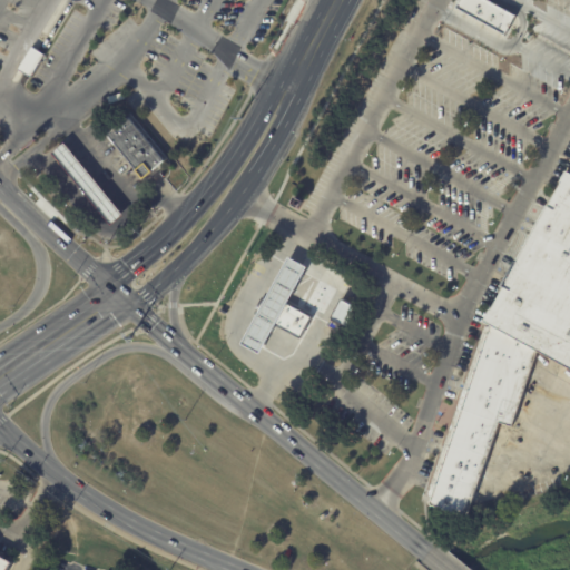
[(459,0),(487,0),(513,15),(503,32),(455,7),(459,0)]
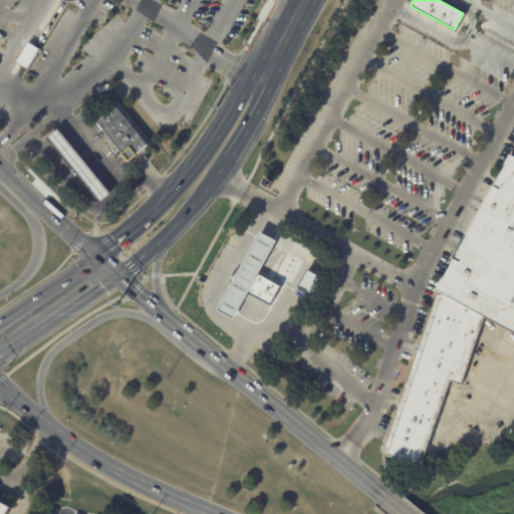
[(39,49),(27,68),(23,67),(16,62),(28,42),(35,47),(39,49)]
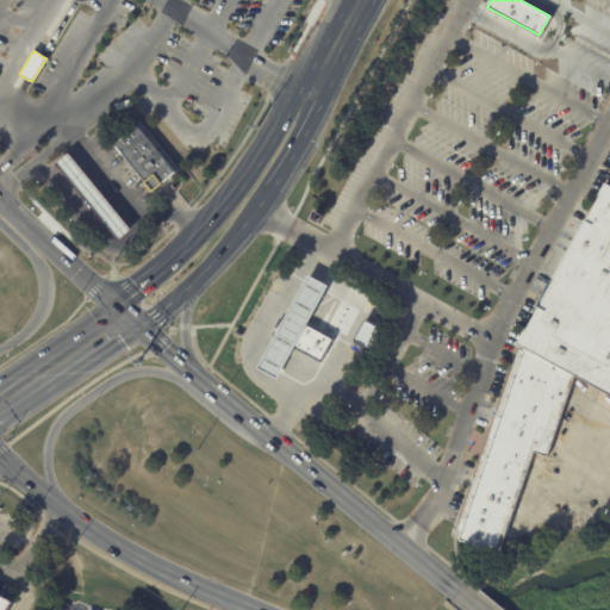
[(174,172),(174,173),(161,184),(162,185),(153,192),(114,144),(137,126),(174,172)]
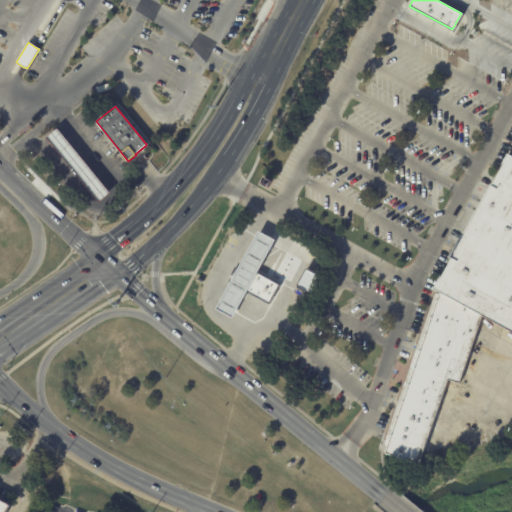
[(46,137),(57,128),(111,193),(100,202),(46,137)]
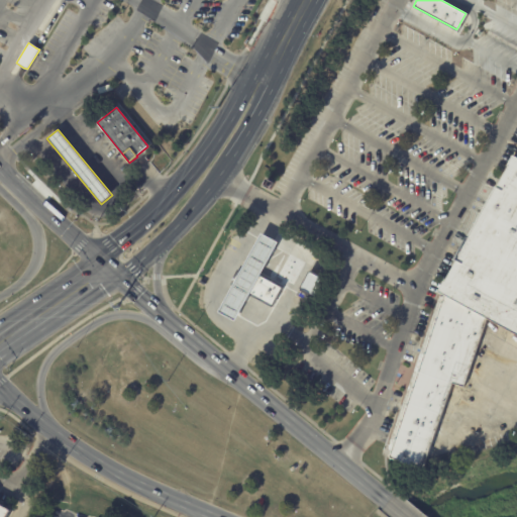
[(514,156),(516,157),(516,331),(486,315),(445,293),(440,290),(514,156)]
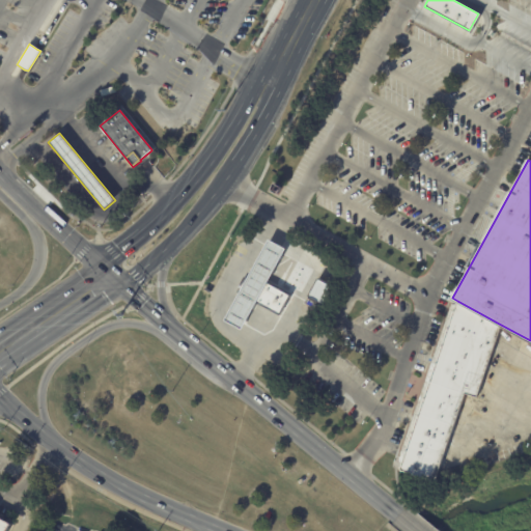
[(223,320),(268,239),(285,248),(267,283),(289,296),(282,310),(258,297),(240,330),(223,320)]
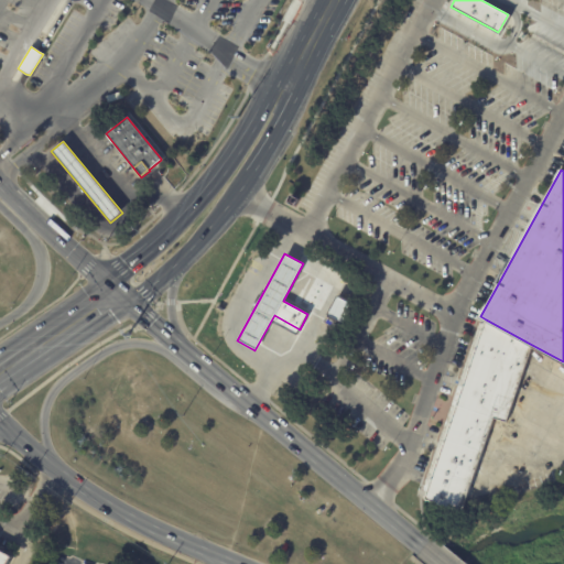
[(350,303),(339,322),(329,315),(340,296),(350,303)]
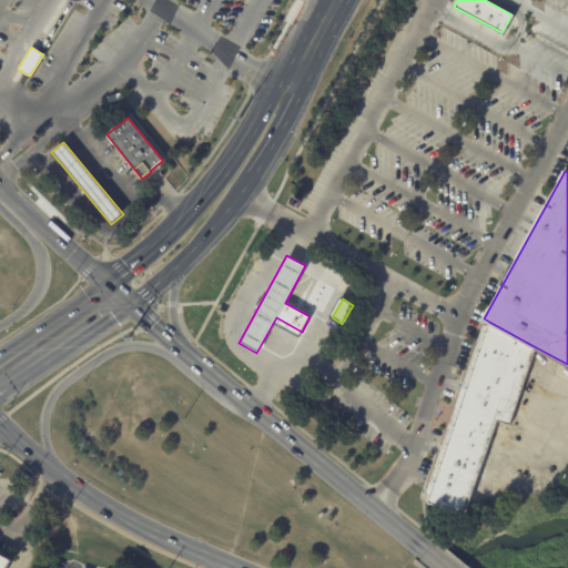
[(427,501),(489,322),(534,346),(508,424),(497,421),(464,516),(427,501)]
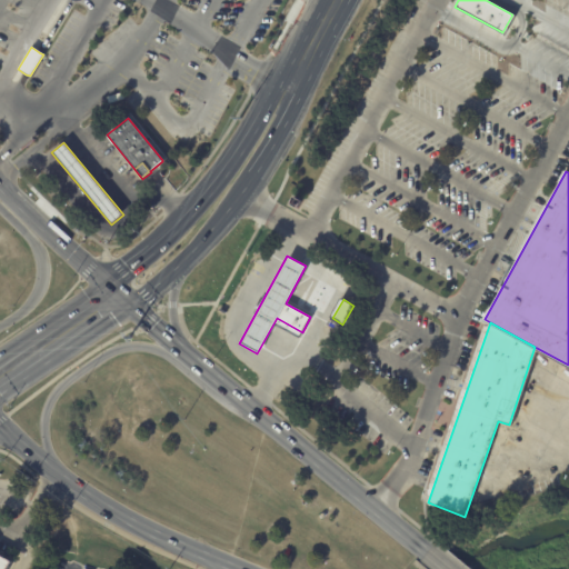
[(0,568),(0,556),(12,563),(9,568),(0,568)]
